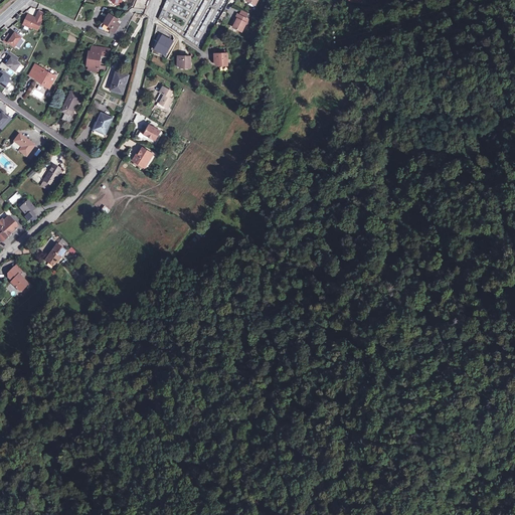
[(27,13),(23,25),(39,31),(46,13),(38,10),(36,16),(27,13)]
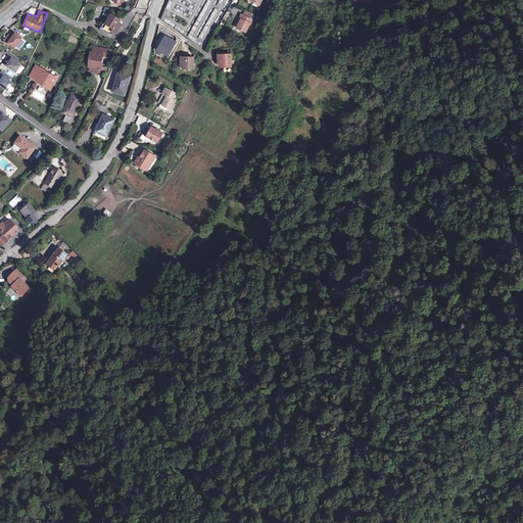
[(108,19),(105,24),(113,29),(112,32),(116,34),(122,26),(117,24),(121,20),(111,14),(108,18),(108,19)]
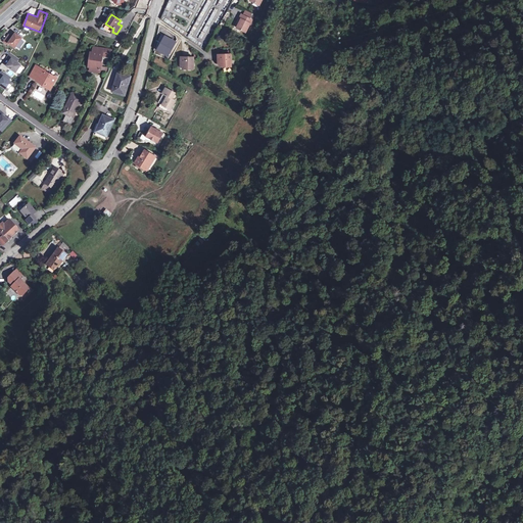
[(237,28),(246,33),(252,19),(249,18),(243,15),(241,14),(240,18),(241,19),(237,28)]
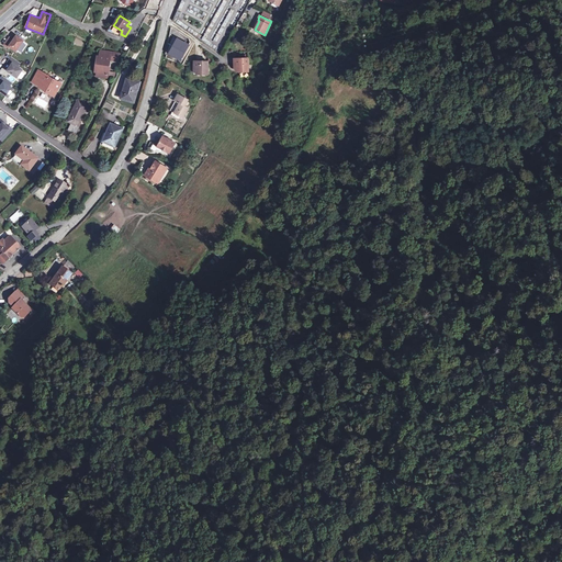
[(9,37),(4,45),(9,47),(10,46),(17,52),(23,41),(17,36),(13,41),(9,37)]
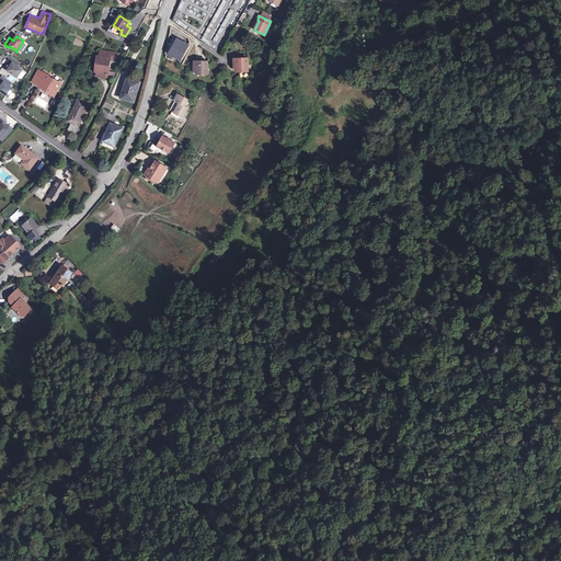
[(185,43),(176,38),(172,46),(184,53),(189,45),(185,43)]
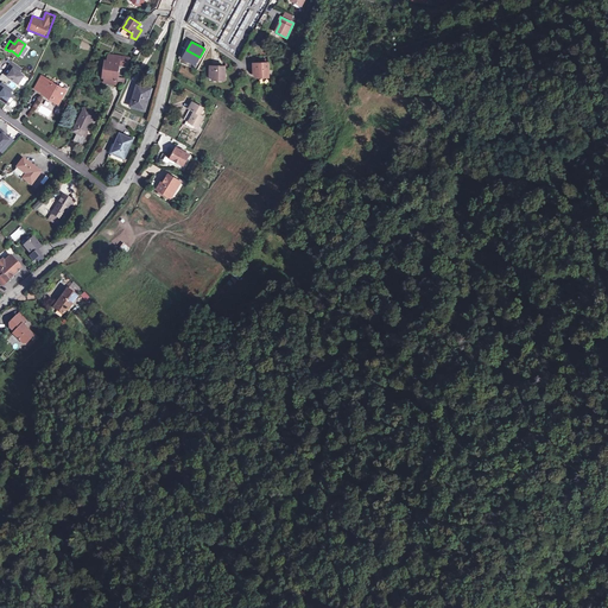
[(200,57),(187,50),(182,58),(195,65),(200,57)]
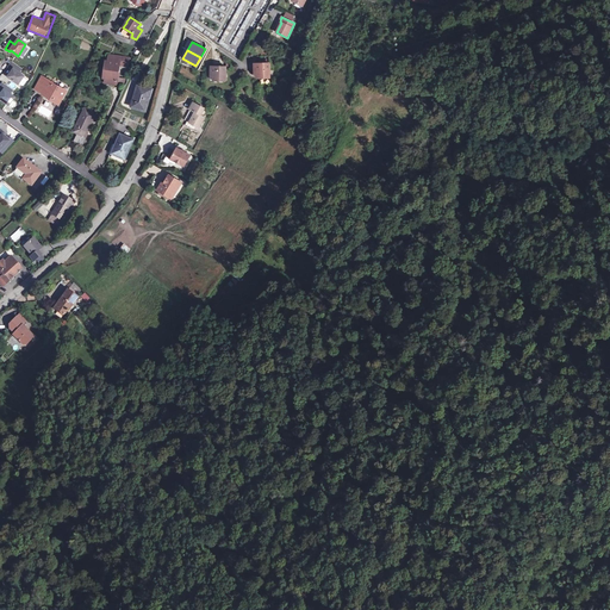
[(129,57),(113,55),(112,61),(109,61),(105,79),(105,83),(117,85),(119,66),(128,67),(129,57)]
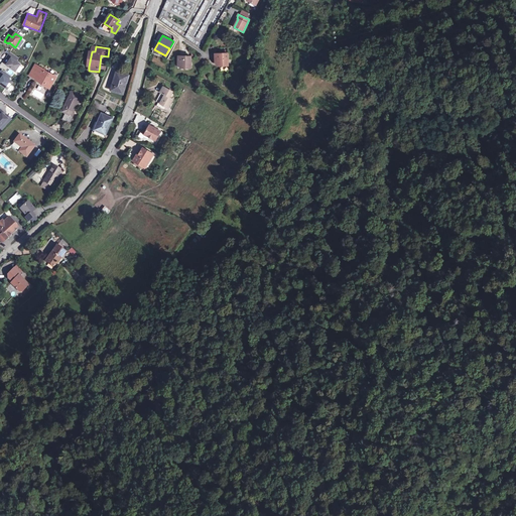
[(10,51),(6,57),(10,59),(7,65),(15,72),(20,65),(16,60),(18,57),(10,51)]
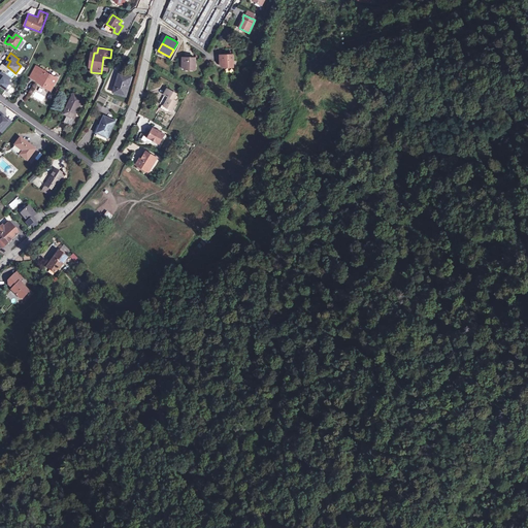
[(226,66),(226,68),(234,67),(233,55),(232,55),(225,55),(220,56),(220,63),(223,63),(226,66)]
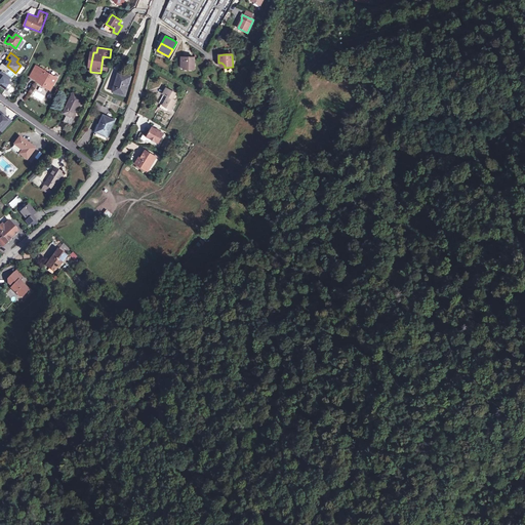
[(187,67),(187,70),(194,70),(195,57),(182,57),(182,64),(184,64),(187,67)]
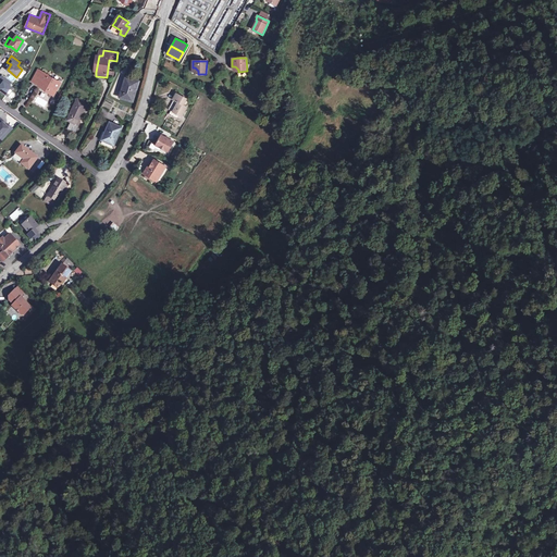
[(38,70),(34,77),(41,82),(39,86),(49,90),(48,93),(53,96),(61,84),(48,76),(49,75),(38,70)]
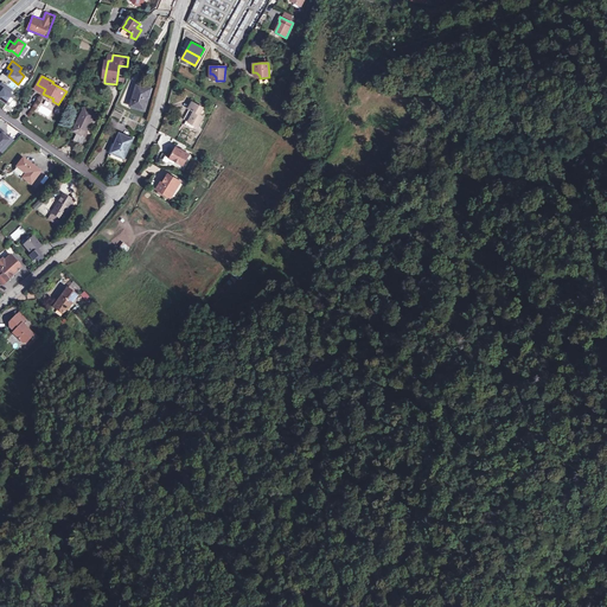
[(2,82),(0,84),(0,89),(2,91),(0,94),(0,97),(8,104),(16,96),(10,93),(13,89),(2,82)]
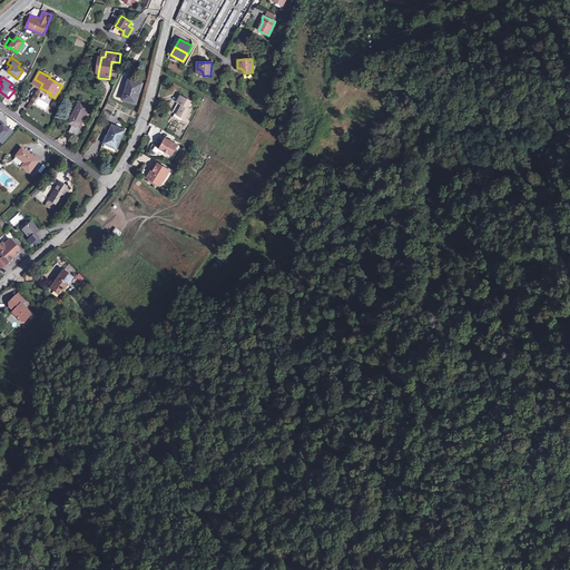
[(141,84),(129,80),(127,87),(127,86),(123,99),(136,104),(141,84)]
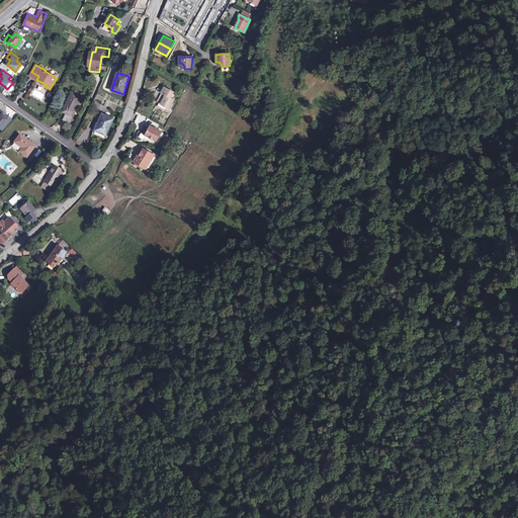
[(166,107),(169,108),(174,99),(170,98),(174,92),(164,87),(161,93),(162,93),(165,95),(161,104),(159,103),(157,106),(164,110),(166,107)]
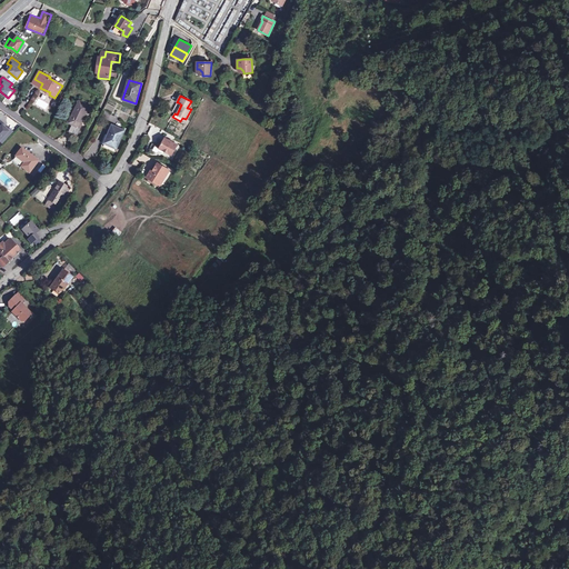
[(79,128),(89,106),(79,101),(68,122),(79,128)]
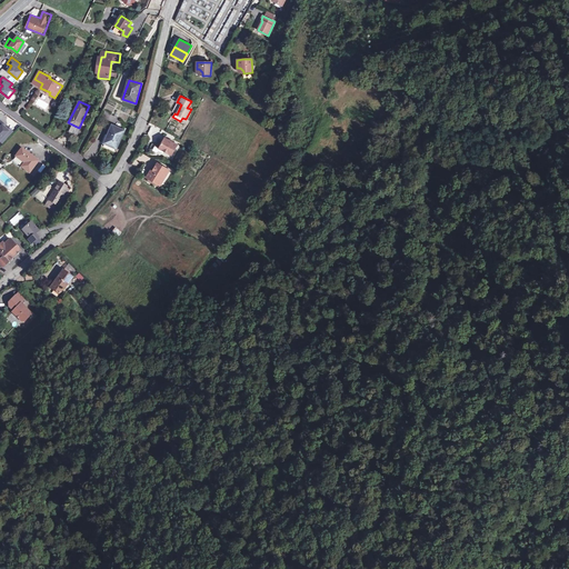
[(3,125),(0,122),(0,121),(0,140),(3,137),(7,139),(13,132),(7,127),(5,128),(2,126),(3,125)]
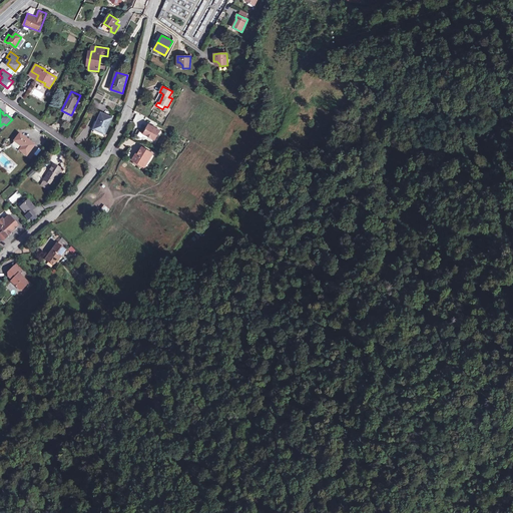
[(104,133),(111,117),(101,113),(94,129),(104,133)]
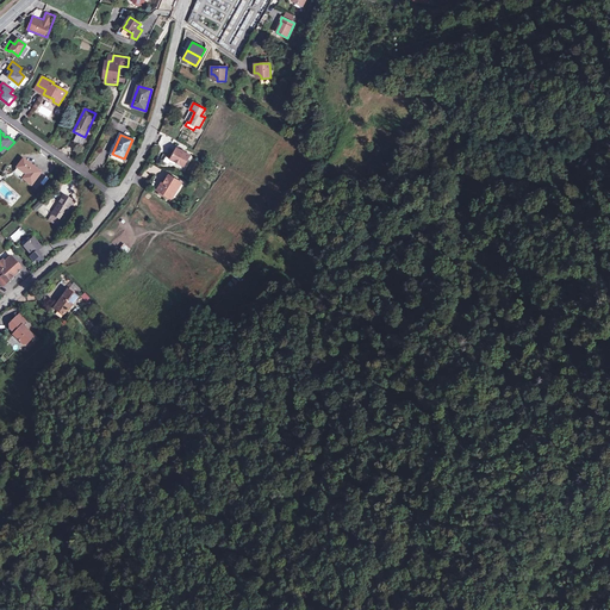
[(191,155),(178,149),(170,160),(184,167),(191,155)]
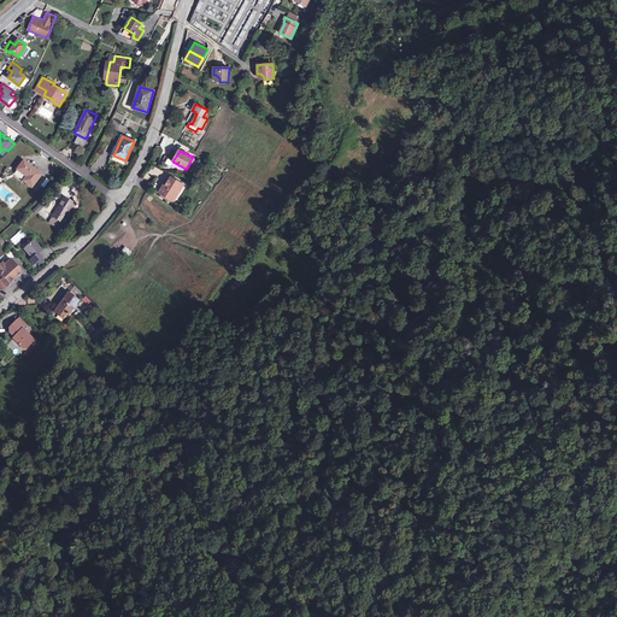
[(42,174),(24,160),(17,170),(27,176),(23,181),(31,188),(42,174)]
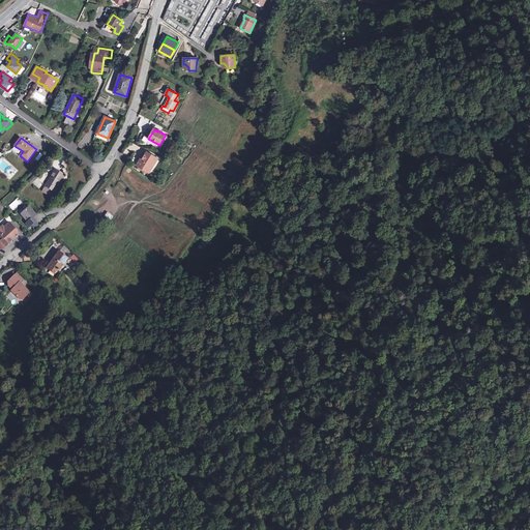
[(157,158),(147,152),(142,160),(141,159),(137,166),(145,171),(146,168),(150,171),(157,158)]
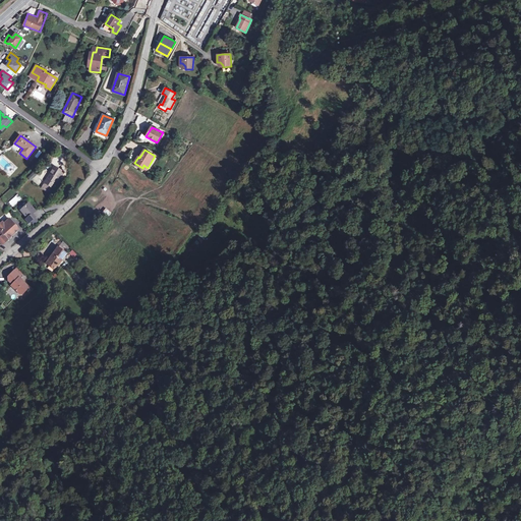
[(44,183),(45,183),(52,187),(53,188),(56,182),(59,184),(61,180),(60,179),(63,174),(58,171),(59,169),(55,167),(50,173),(44,183)]
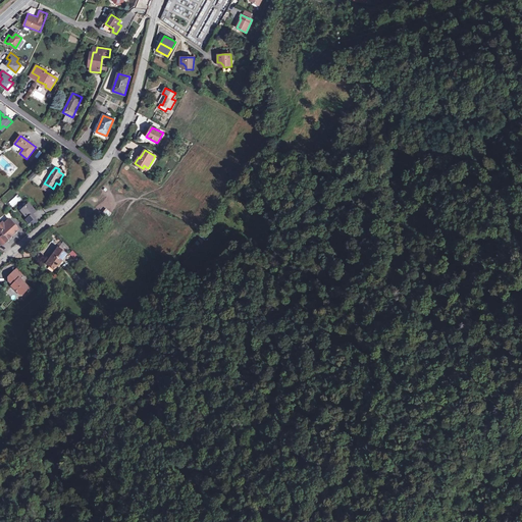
[(34,172),(28,178),(31,181),(37,175),(34,172)]
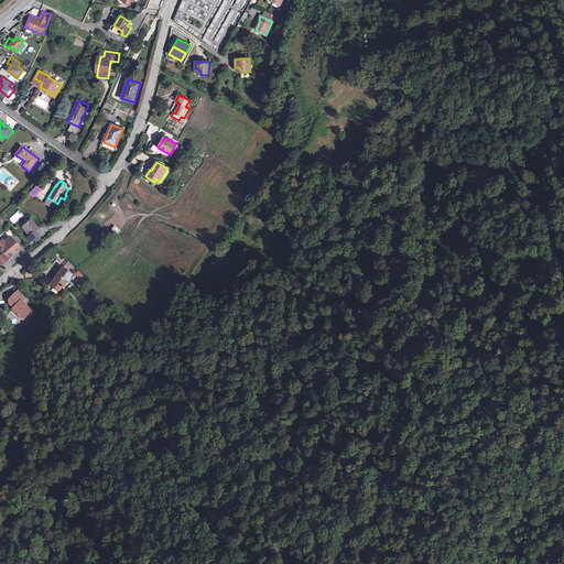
[(56,203),(49,198),(45,204),(53,208),(56,203)]
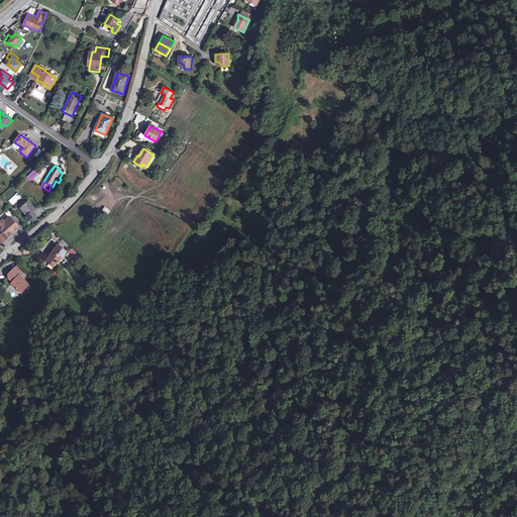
[(8,199),(12,205),(22,199),(18,193),(8,199)]
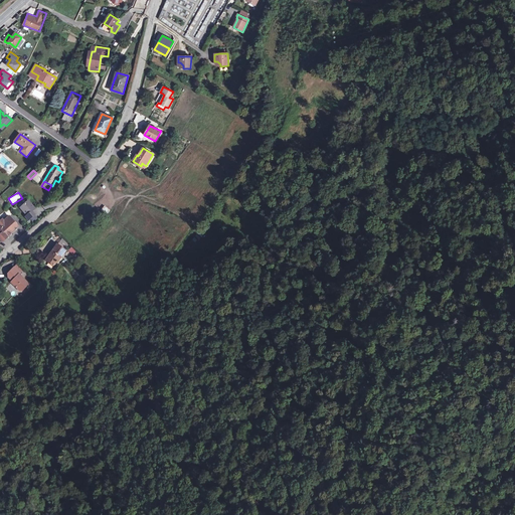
[(31,211),(35,208),(28,201),(20,207),(27,215),(25,216),(28,220),(34,214),(31,211)]
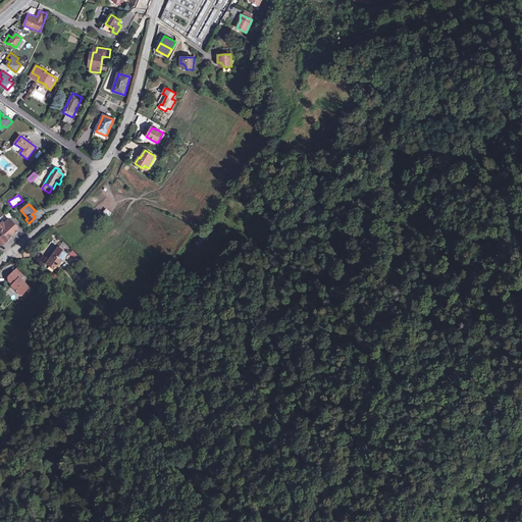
[(102,214),(109,217),(112,212),(105,208),(102,214)]
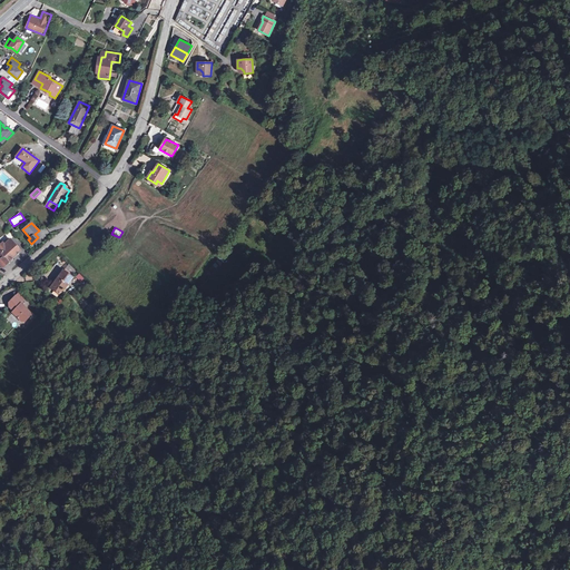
[(0,264),(0,265),(6,259),(8,258),(10,256),(11,256),(12,257),(20,251),(10,239),(3,245),(2,243),(0,244),(0,264)]
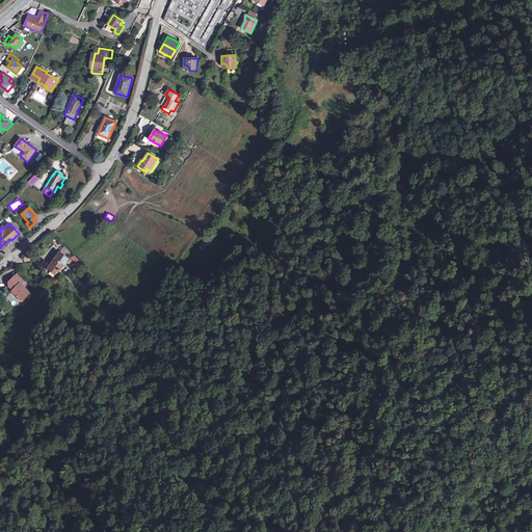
[(22,257),(27,262),(31,258),(26,253),(22,257)]
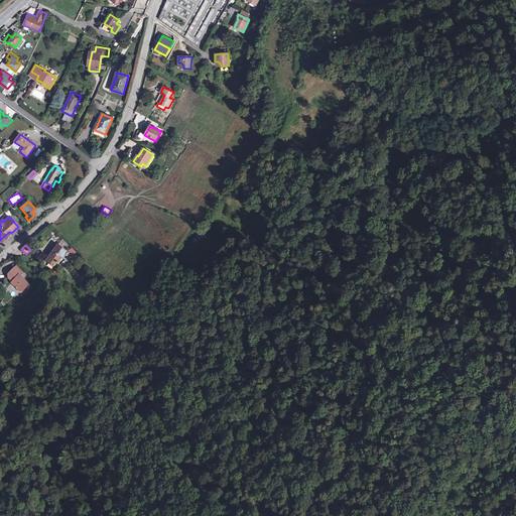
[(57,245),(45,260),(54,267),(67,251),(57,245)]
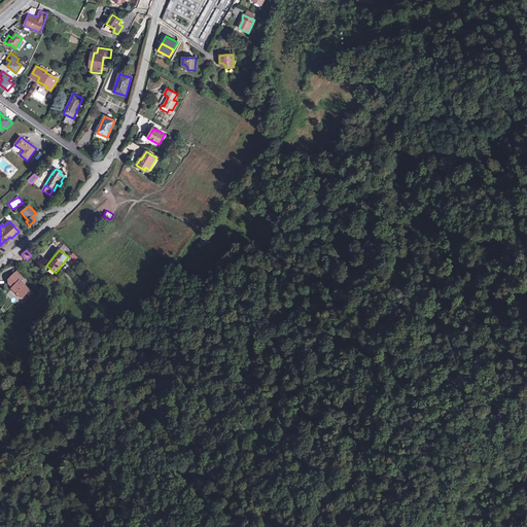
[(29,290),(20,281),(21,280),(20,279),(23,276),(18,271),(14,275),(14,274),(8,280),(8,284),(12,288),(11,289),(20,297),(23,297),(29,290)]
